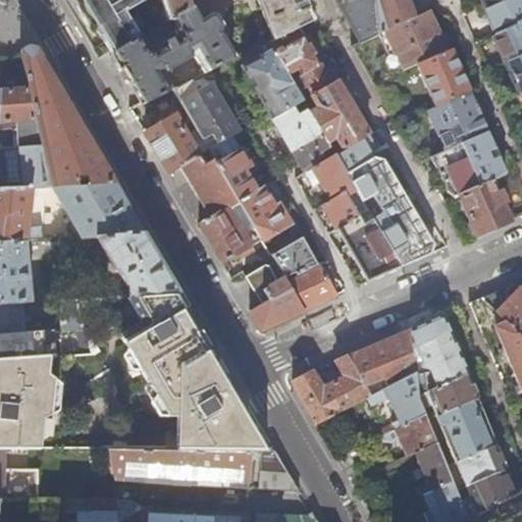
[(65,0),(68,3),(73,10),(79,15),(69,0),(65,0)]
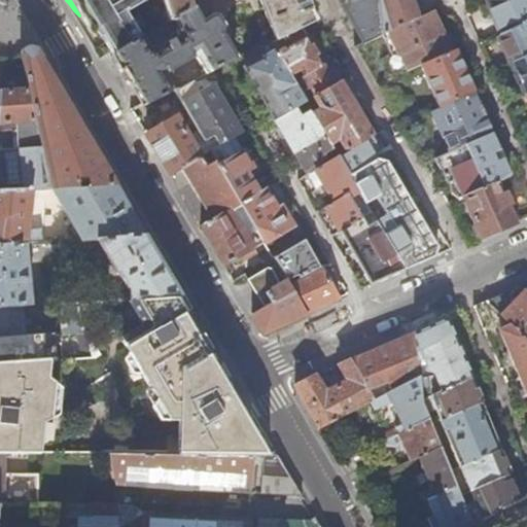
[(70,0),(79,15),(90,33),(92,32),(97,29),(104,41),(111,54),(134,41),(138,38),(169,21),(163,0),(70,0)]
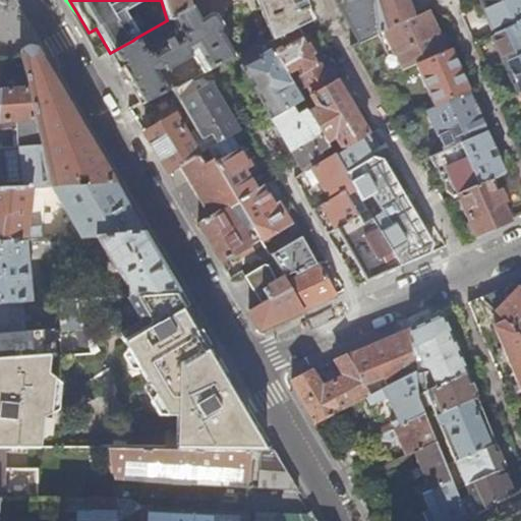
[(311,19),(303,0),(161,0),(167,20),(136,38),(132,41),(110,53),(114,59),(140,103),(170,90),(162,76),(194,57),(205,72),(232,58),(217,35),(218,27),(213,19),(208,18),(199,23),(189,8),(186,0),(255,0),(272,39),(300,24),(311,19)]
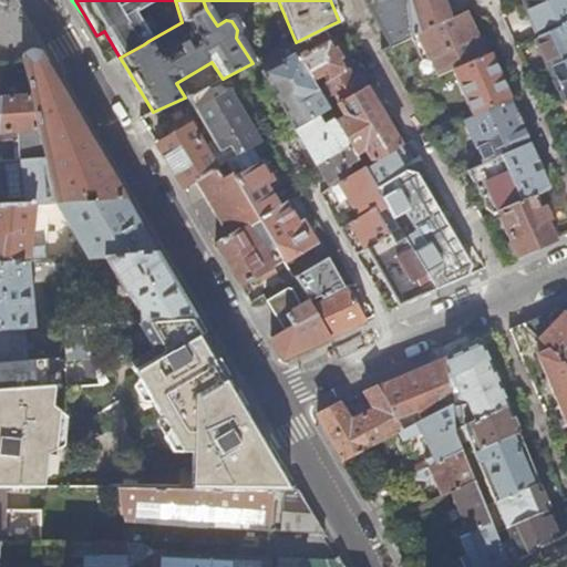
[(364,0),(368,6),(391,47),(410,37),(405,0),(364,0)]
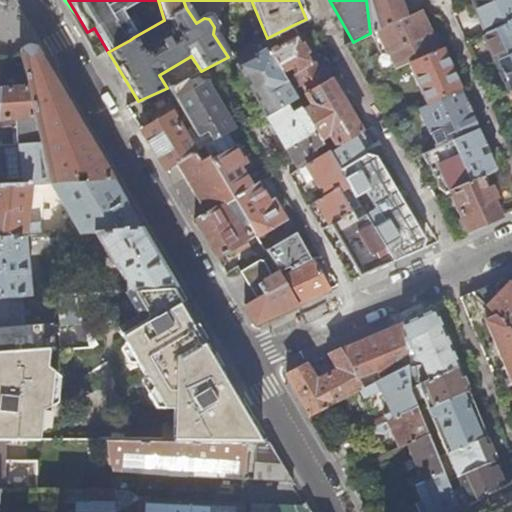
[(404,18),(395,0),(366,0),(370,33),(379,29),(404,18)]
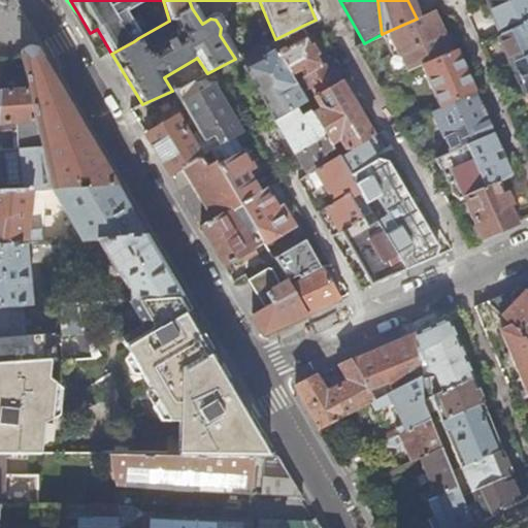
[(527,23),(527,8),(524,0),(484,0),(499,35),(527,23)]
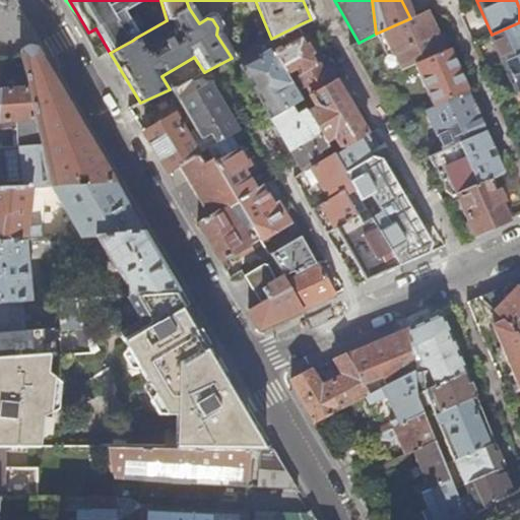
[(441,54),(420,12),(410,18),(385,29),(403,71),(414,66),(441,54)]
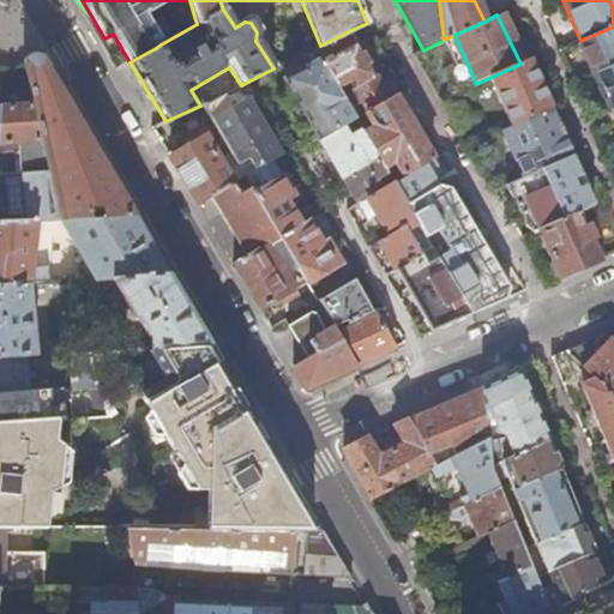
[(613,65),(613,26),(581,41),(579,42),(594,74),(613,65)]
